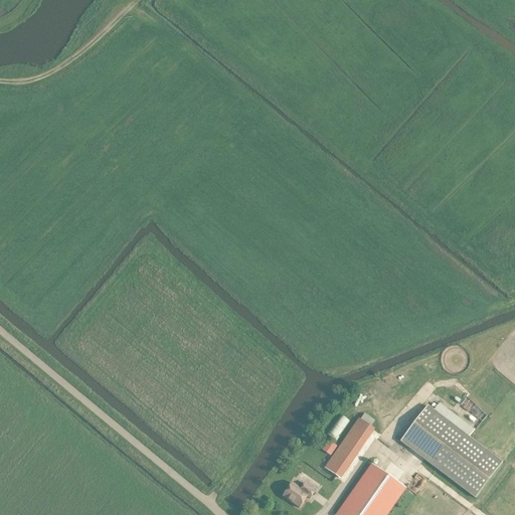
[(372,379),(351,410),(374,426),(396,394),(372,379)]
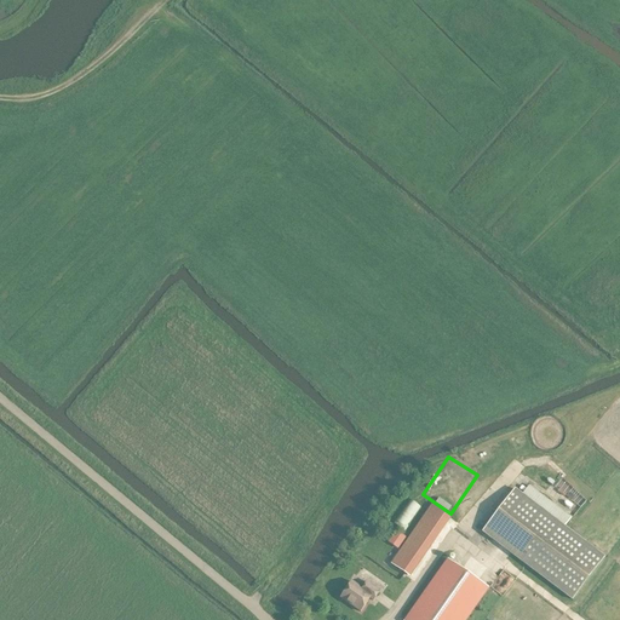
[(556,488),(580,507),(587,498),(563,478),(556,488)]
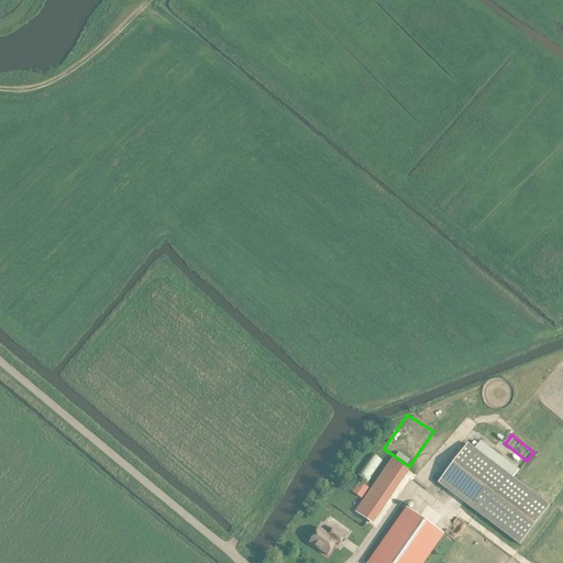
[(548,504),(466,443),(438,482),(518,542),(548,504)]
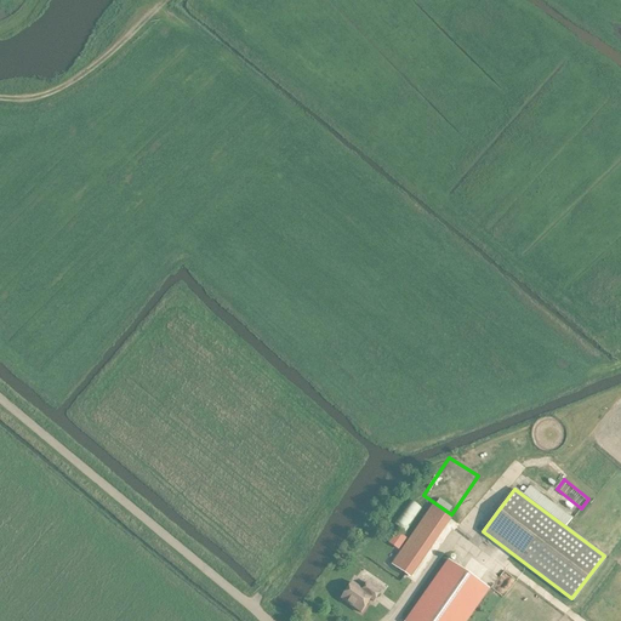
[(394,523),(404,530),(421,506),(411,499),(394,523)]
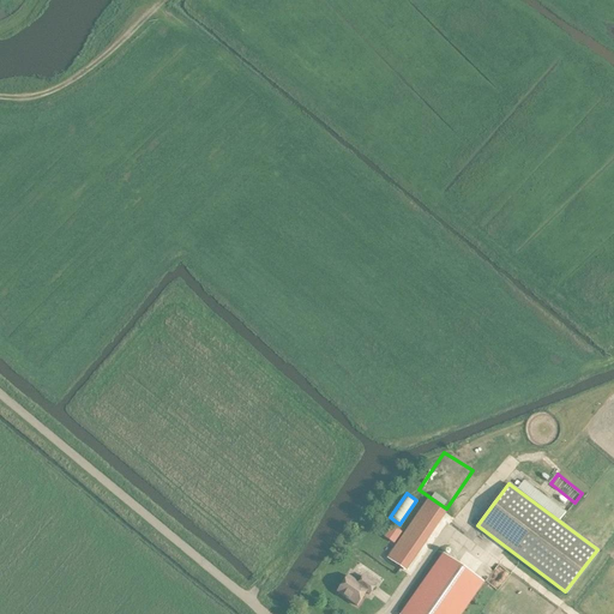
[(403,569),(431,530),(443,512),(427,501),(387,558),(403,569)]
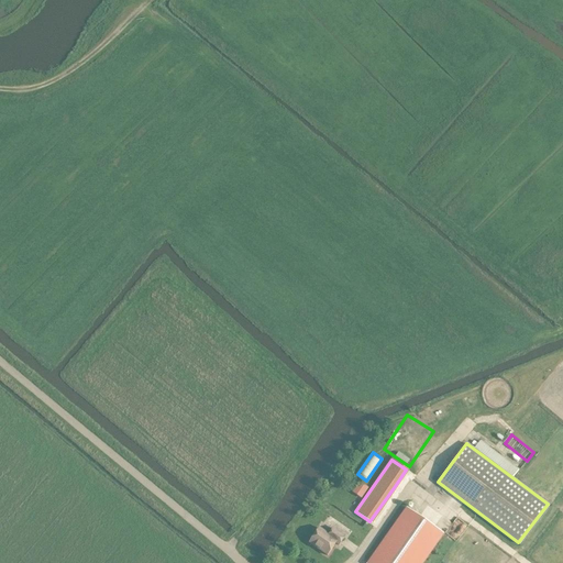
[(359,482),(351,493),(360,498),(367,487),(359,482)]
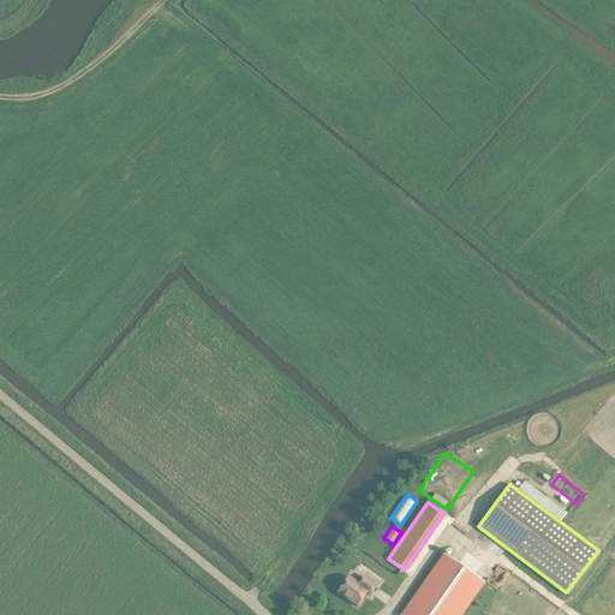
[(477,573),(483,561),(466,553),(460,565),(477,573)]
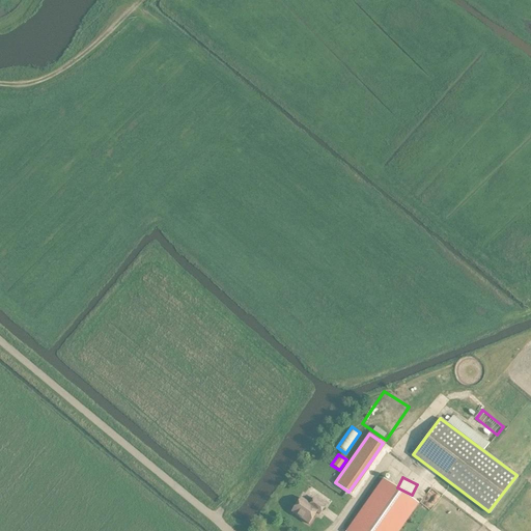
[(345,530),(398,530),(418,503),(383,478),(345,530)]
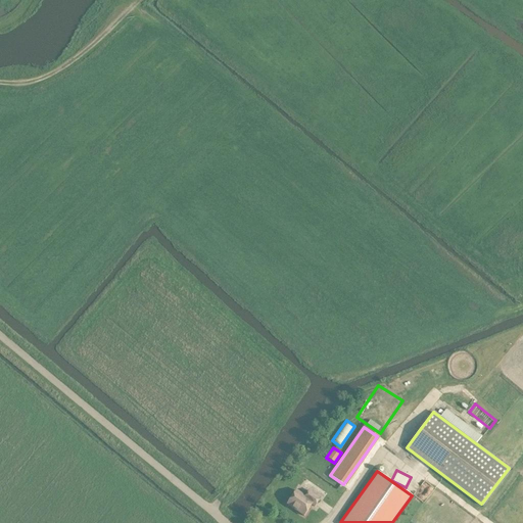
[(304,515),(312,504),(315,506),(321,497),(311,489),(305,496),(296,489),(287,503),(304,515)]
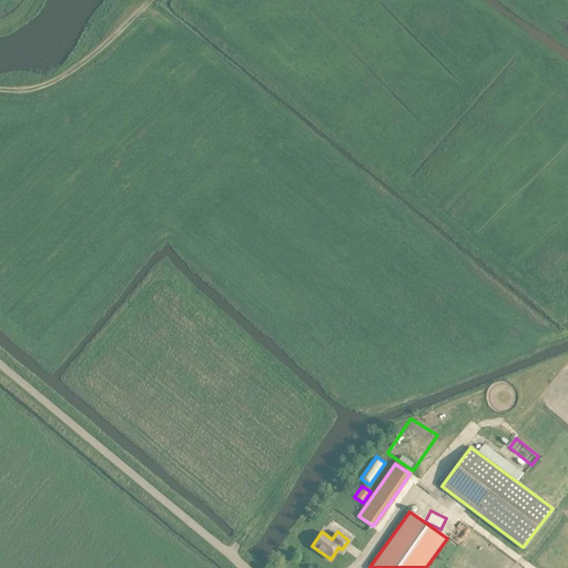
All buildings are outlined.
